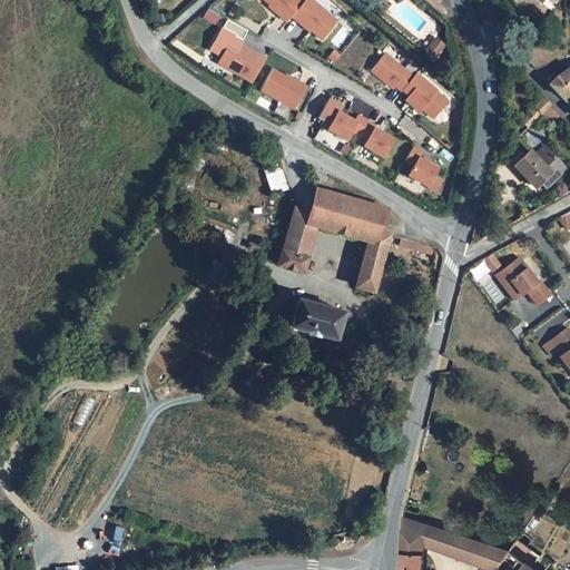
[(269,6),(287,21),(304,1),(302,0),(265,0),(271,5),(269,6)]
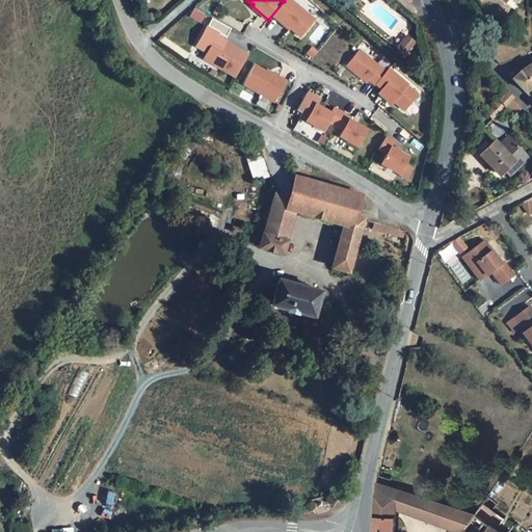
[(292,0),(285,0),(272,15),(289,29),(291,28),(301,37),(316,20),(292,0)]
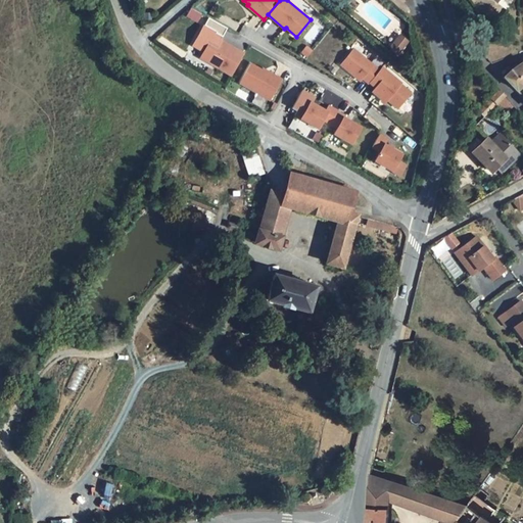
[(190,8),(187,15),(198,21),(201,15),(190,8)]
